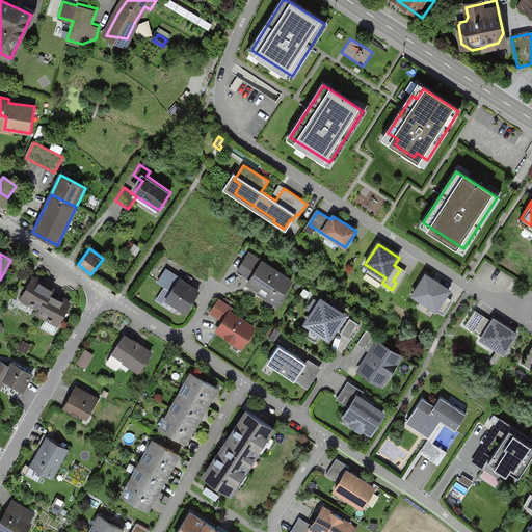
[(291,282),(249,255),(239,270),(251,278),(248,284),(270,297),(268,300),(278,307),(286,295),(284,293),(291,282)]
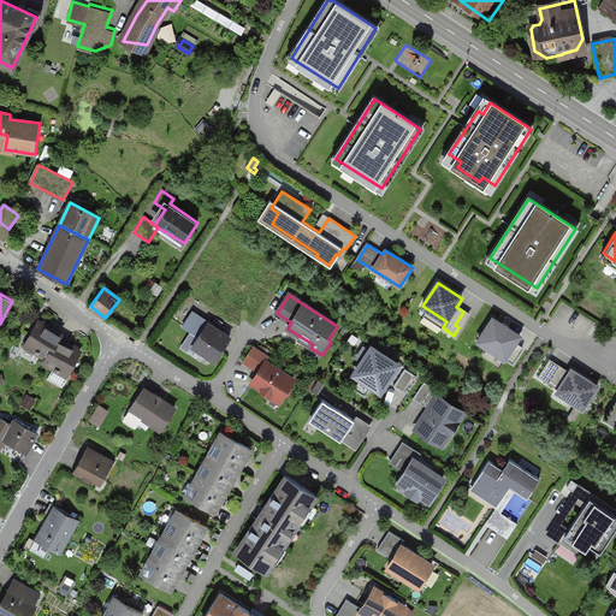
[(199,337),(193,347),(215,361),(230,338),(191,314),(184,327),(199,337)]
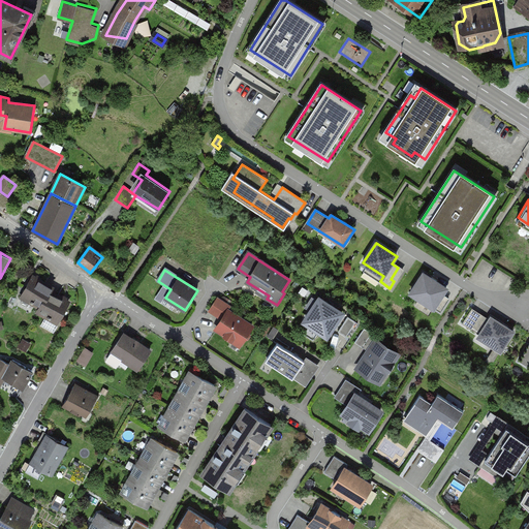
[(446,288),(424,274),(411,293),(440,312),(449,299),(442,294),(446,288)]
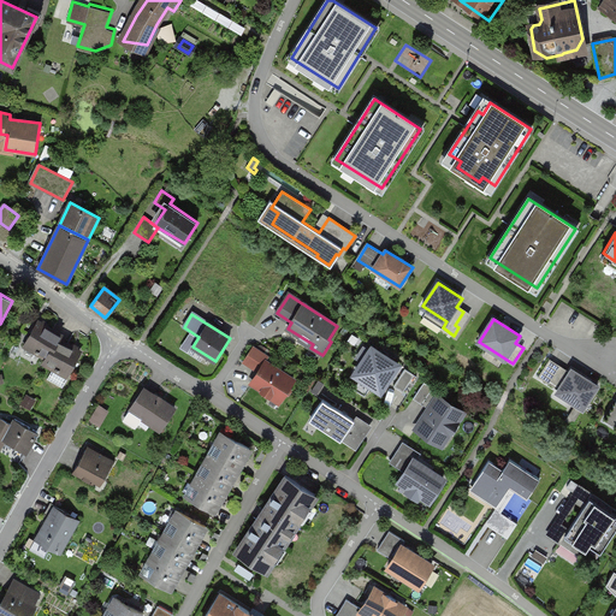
[(48,379),(63,388),(82,353),(58,339),(61,335),(39,323),(25,347),(47,357),(43,365),(53,369),(48,379)]
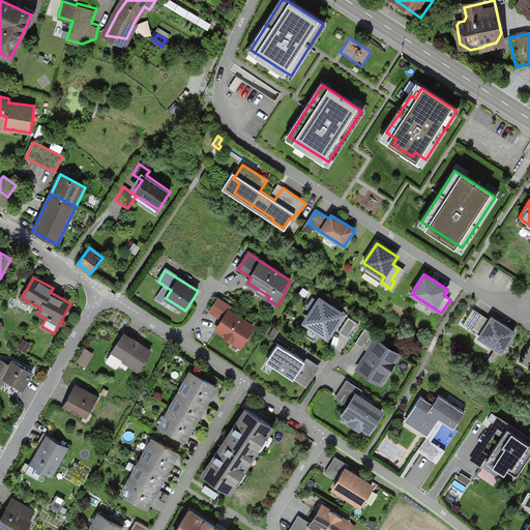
[(223,320),(216,329),(241,345),(243,341),(247,340),(249,336),(249,332),(253,327),(228,312),(231,306),(217,298),(209,312),(223,320)]
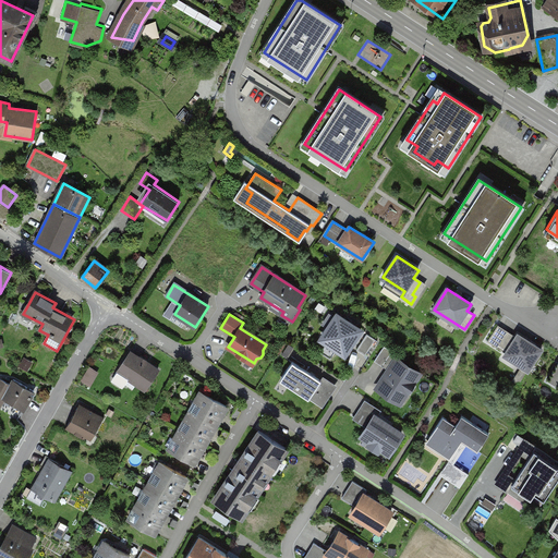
[(360,330),(337,316),(323,338),(327,341),(320,352),(330,359),(337,349),(346,353),(360,330)]
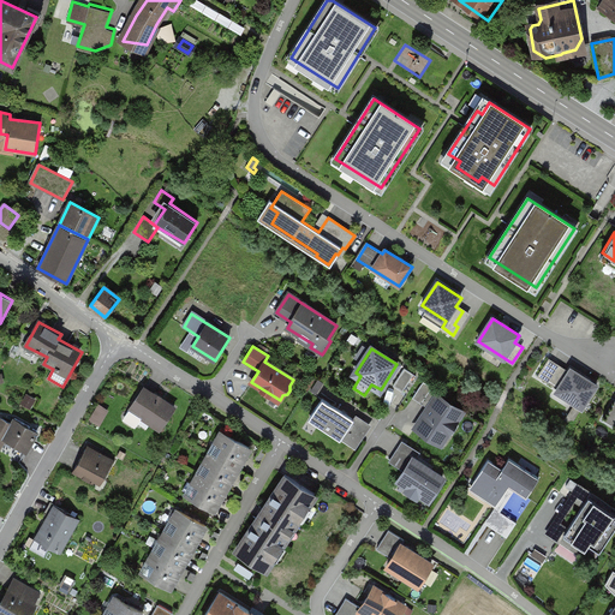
[(596,386),(571,370),(568,374),(548,360),(538,376),(557,389),(556,392),(581,408),(596,386)]
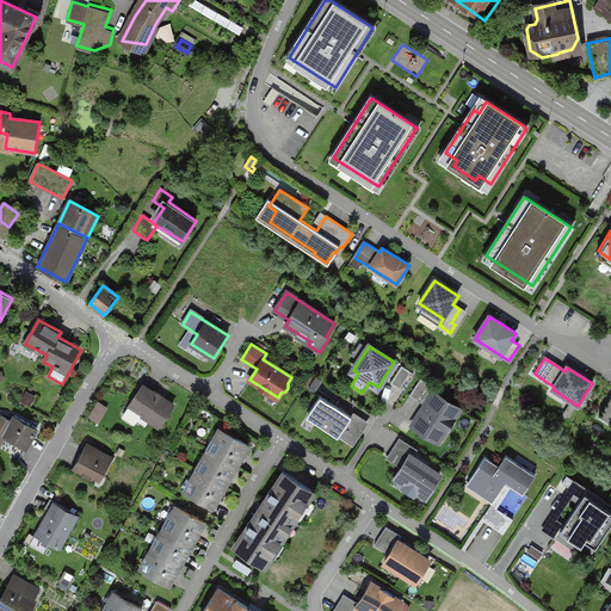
[(412,372),(403,366),(392,382),(400,388),(412,372)]
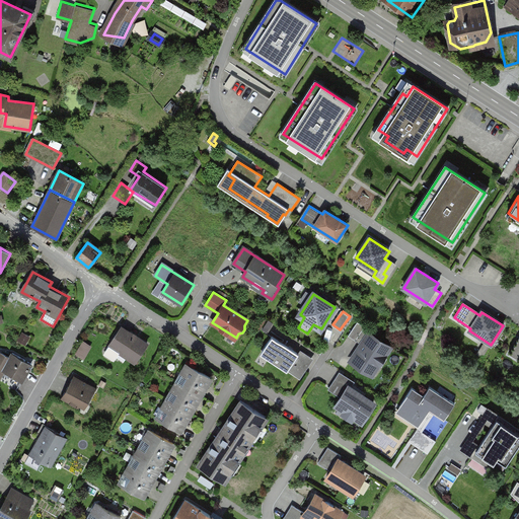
[(371,331),(358,322),(350,336),(362,345),(351,361),(369,372),(375,363),(379,365),(390,348),(369,334),(371,331)]
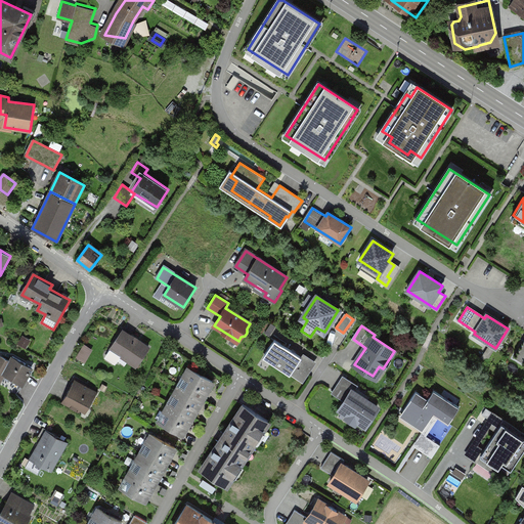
[(148,348),(122,331),(105,355),(106,359),(114,363),(117,362),(121,356),(136,366),(148,348)]
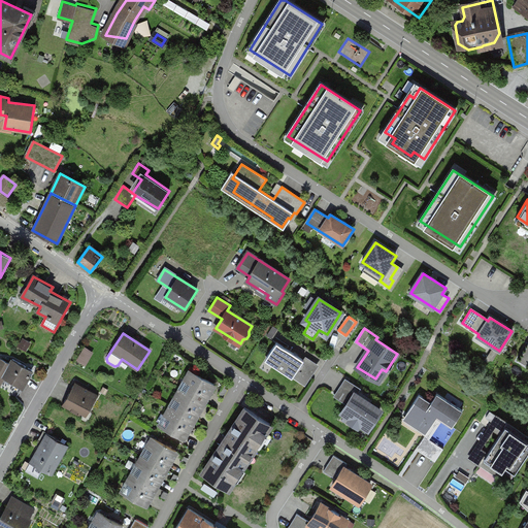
[(304,360),(277,342),(266,360),(293,377),(304,360)]
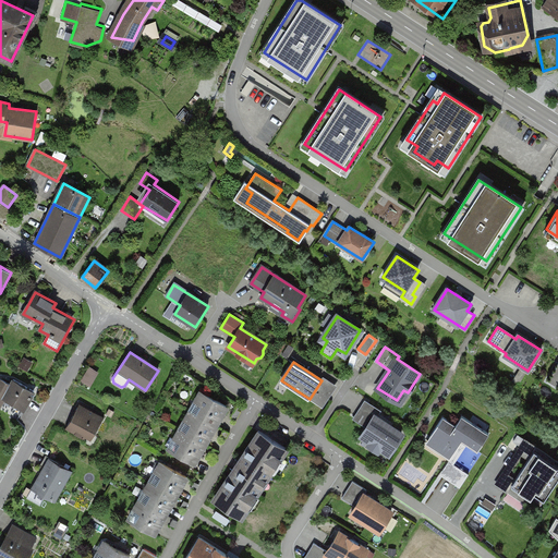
[(557,363),(547,381),(557,388),(557,387),(557,363)]
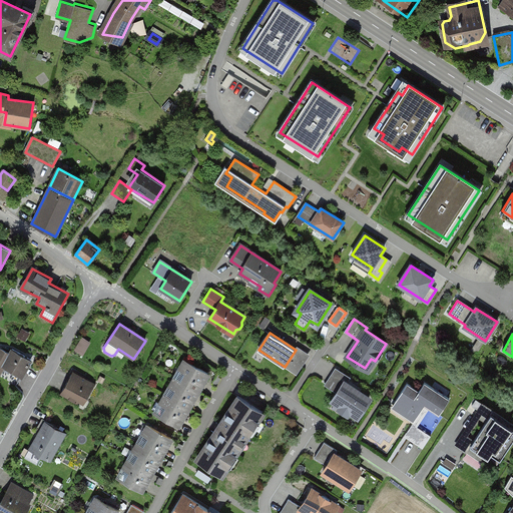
[(87,353),(91,339),(81,336),(77,350),(87,353)]
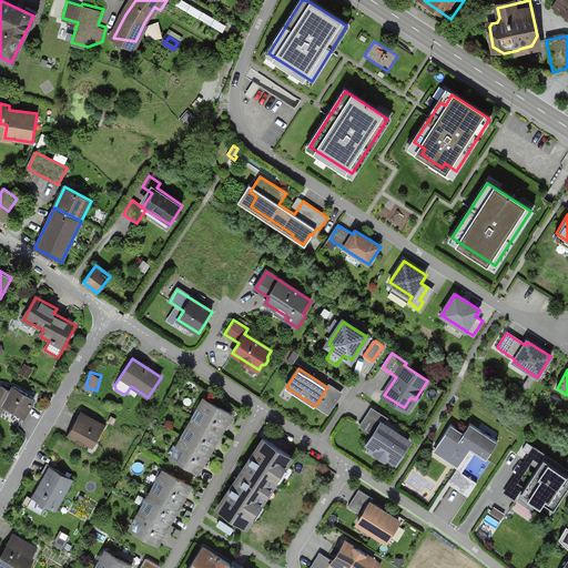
[(18,427),(34,398),(13,386),(10,392),(0,385),(0,412),(3,406),(9,409),(3,419),(18,427)]
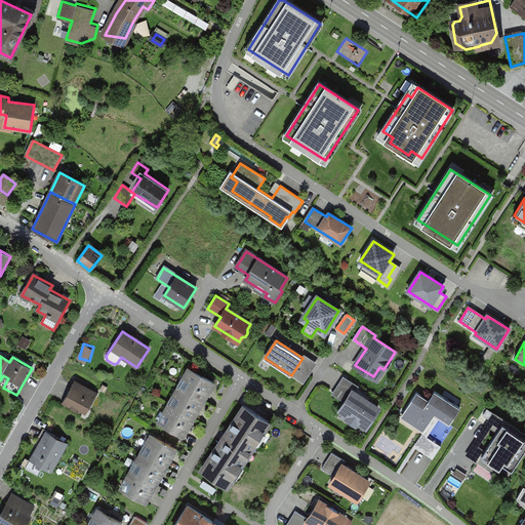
[(189,369),(178,387),(203,400),(213,382),(189,369)]
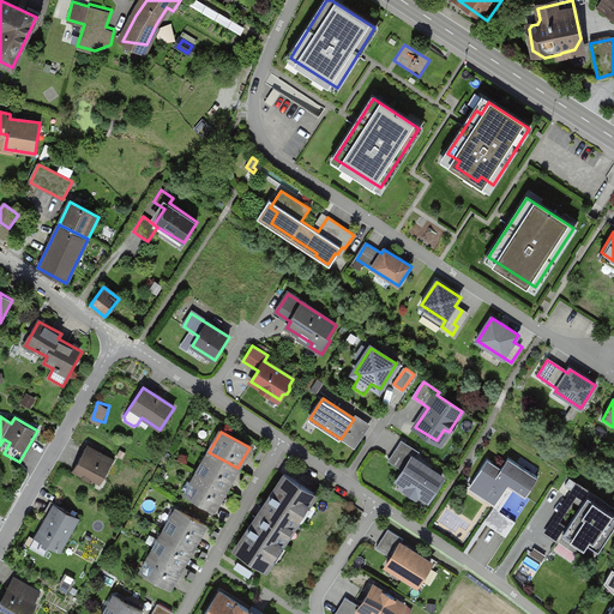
[(115,459),(88,444),(72,473),(92,483),(97,476),(103,480),(115,459)]
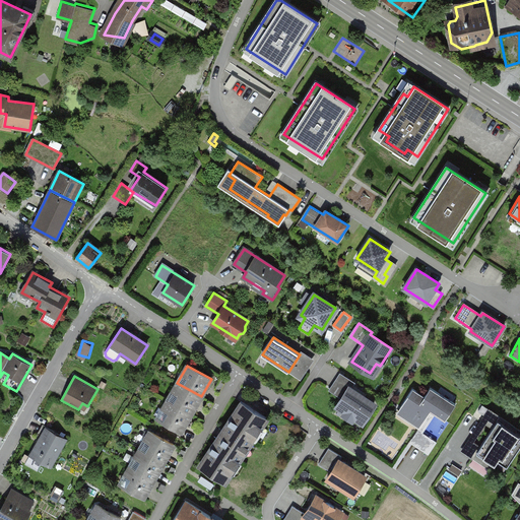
[(177,383),(168,400),(191,413),(201,396),(177,383)]
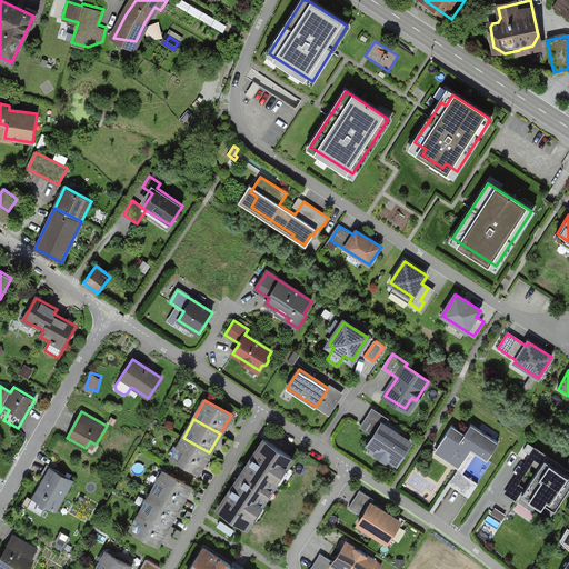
[(382,425),(369,443),(397,462),(410,442),(382,425)]
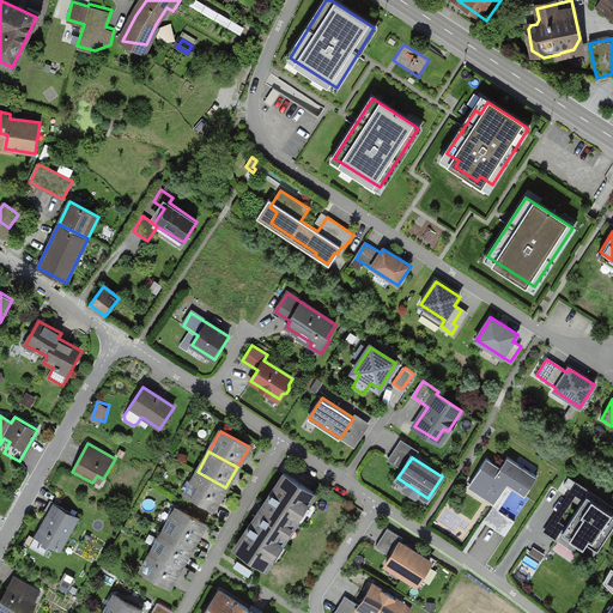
[(486,457),(467,489),(495,505),(484,521),(505,535),(515,521),(498,511),(513,489),(526,496),(538,477),(508,457),(501,467),(486,457)]
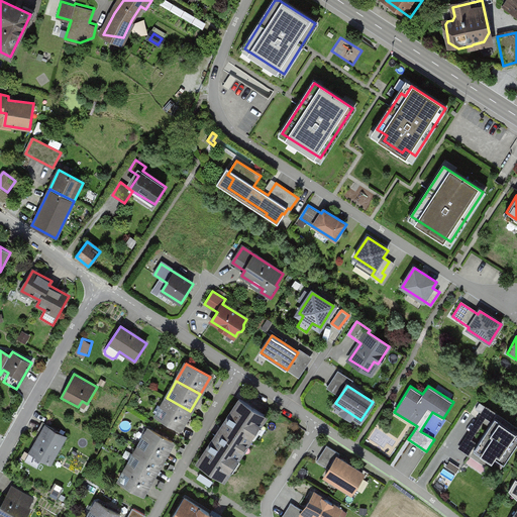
[(167,398),(157,416),(181,429),(190,411),(167,398)]
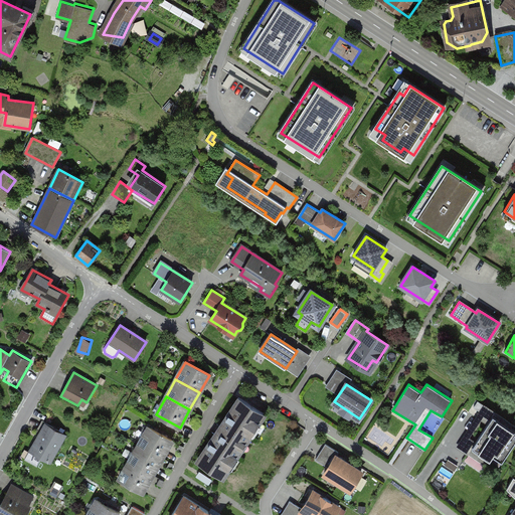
[(265,415),(238,398),(197,461),(223,478),(265,415)]
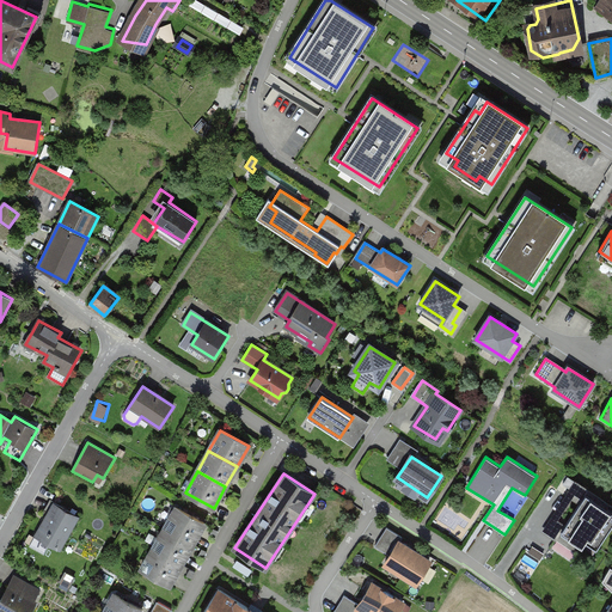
[(598,549),(611,526),(611,510),(586,495),(561,533),(582,548),(586,542),(598,549)]
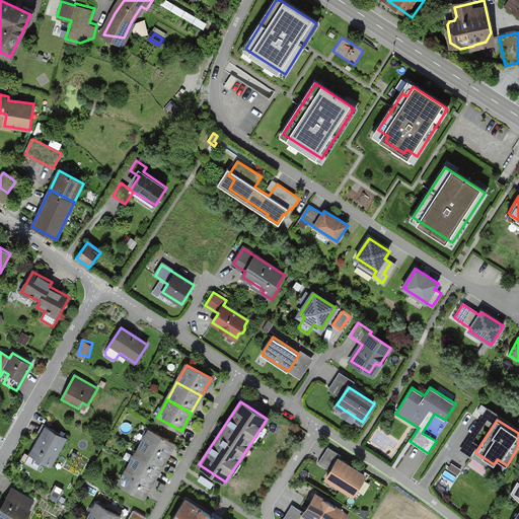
[(53,463),(67,438),(46,426),(31,451),(53,463)]
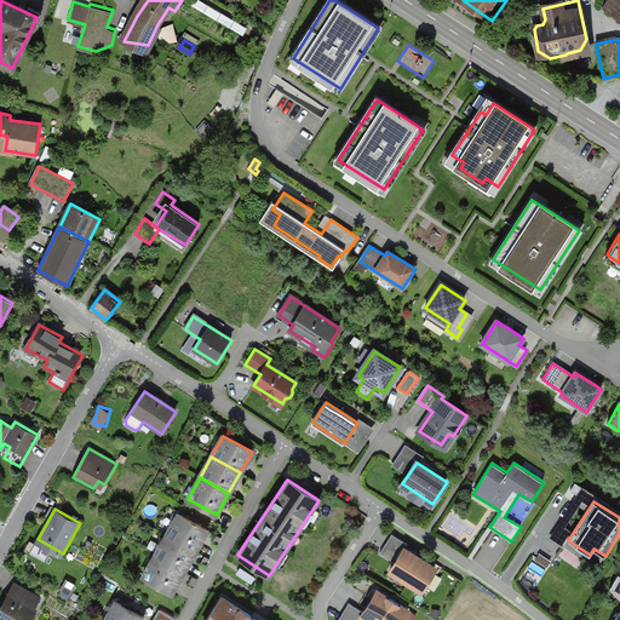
[(195,551),(207,530),(179,514),(167,535),(195,551)]
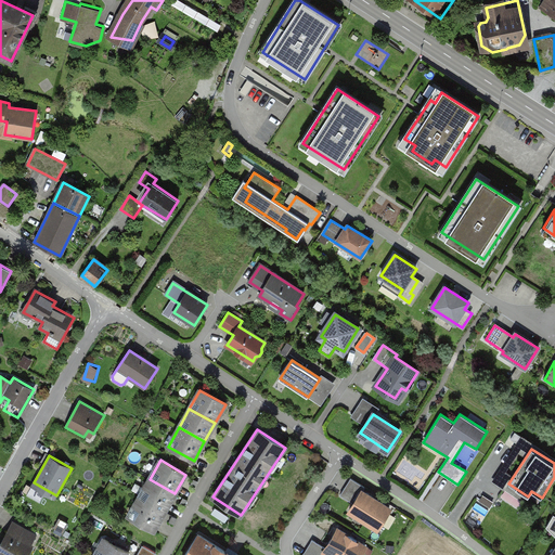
[(165,512),(175,493),(150,479),(140,498),(165,512)]
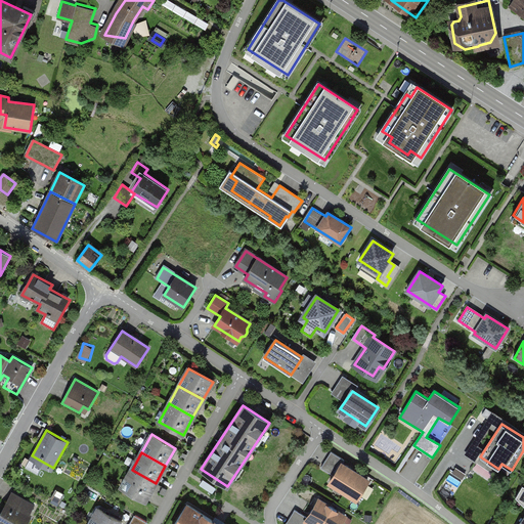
[(356,498),(367,480),(342,464),(339,469),(325,461),(321,468),(335,476),(331,482),(356,498)]
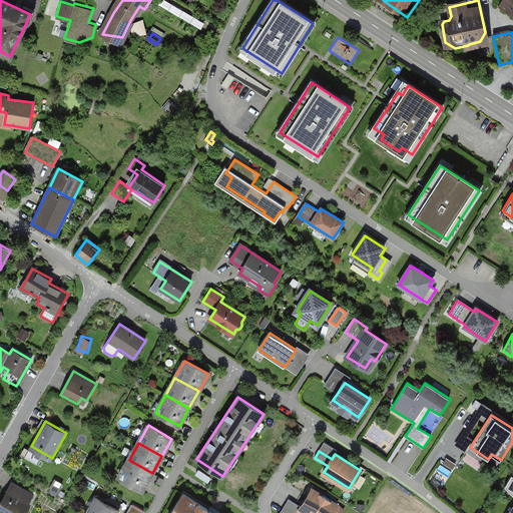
[(142,490),(152,473),(129,460),(119,477),(142,490)]
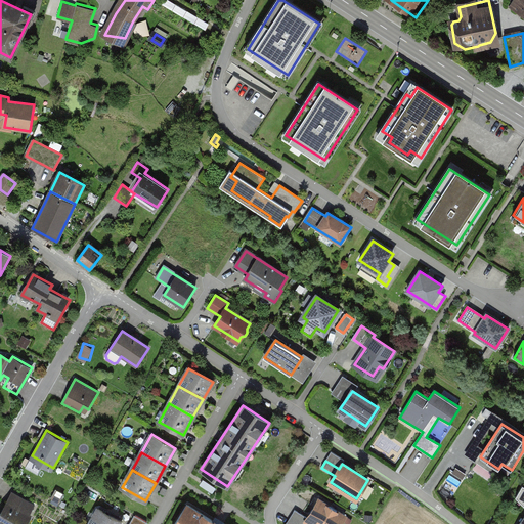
[(340,523),(345,516),(319,500),(308,518),(306,521),(311,523),(340,523)]
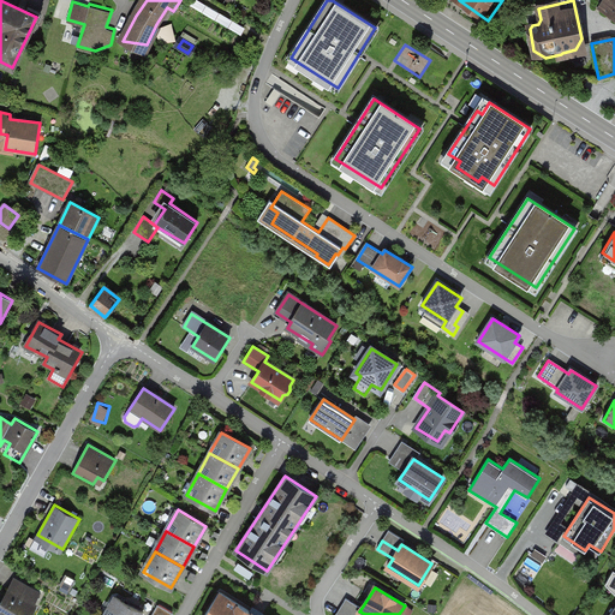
[(9,589),(0,603),(0,614),(29,614),(36,604),(34,603),(39,593),(30,589),(25,598),(9,589)]
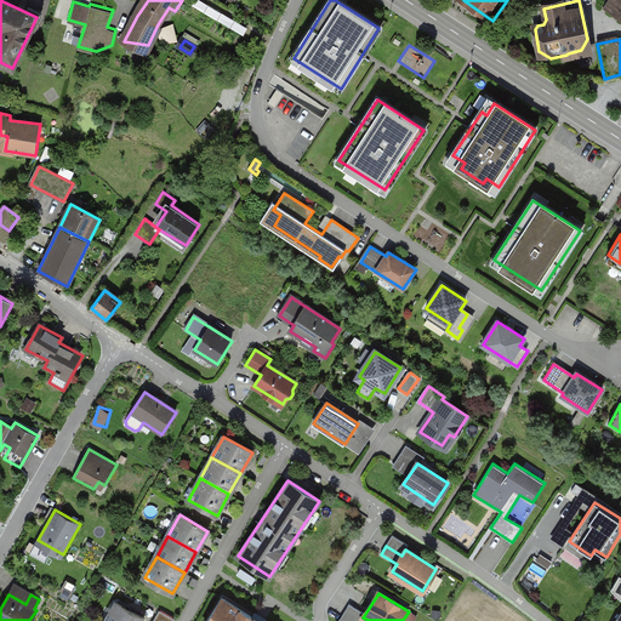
[(257,620),(222,599),(208,620),(257,620)]
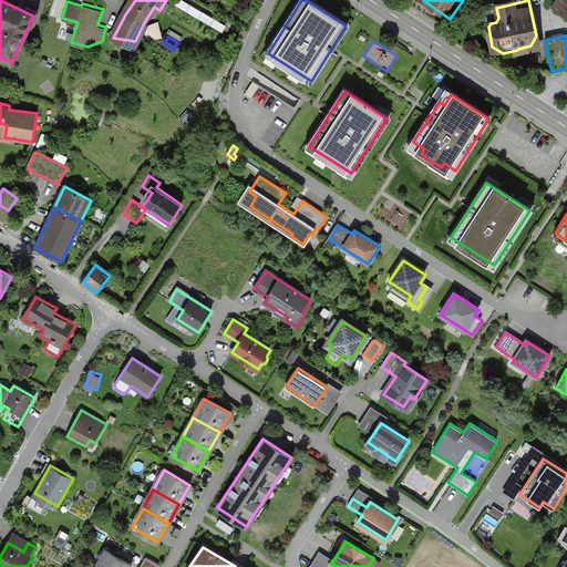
[(106,550),(95,566),(131,566),(133,565),(106,550)]
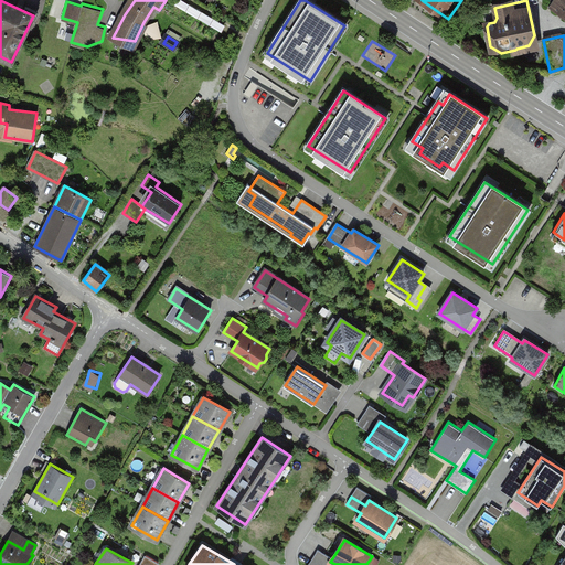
[(328,564),(332,558),(318,551),(308,564),(328,564)]
